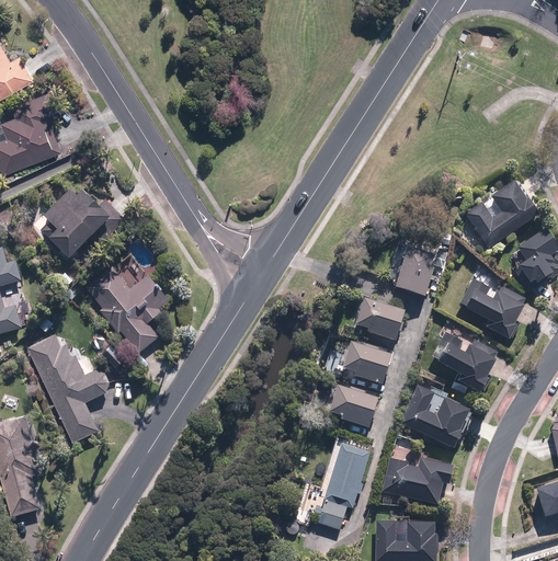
[(11,60),(0,42),(0,99),(33,80),(19,56),(11,60)]
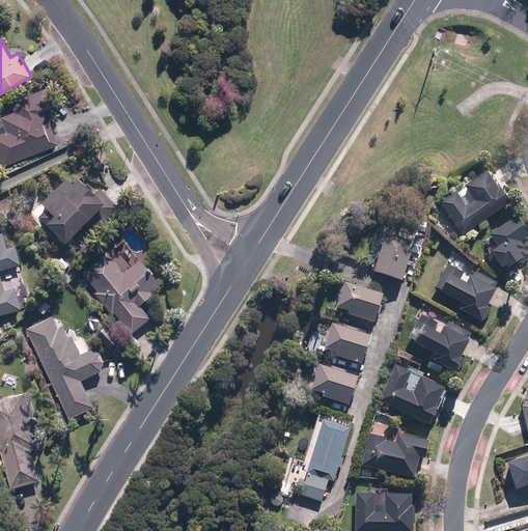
[(56,109),(47,86),(9,99),(14,111),(2,115),(7,130),(0,132),(0,163),(1,166),(58,144),(50,116),(53,115),(52,110),(56,109)]
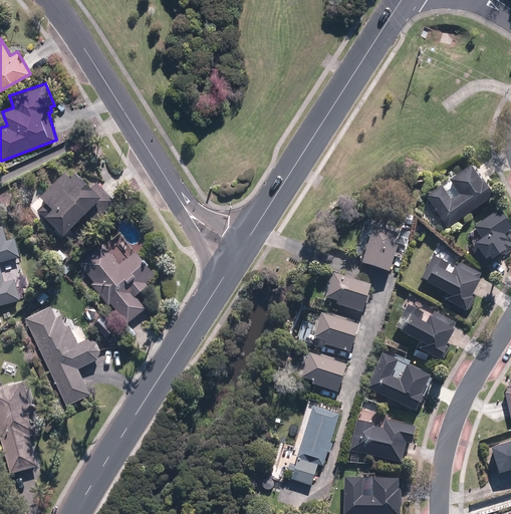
[(447,226),(495,194),(486,180),(484,181),(472,164),(450,180),(459,193),(452,198),(443,185),(427,196),(447,226)]
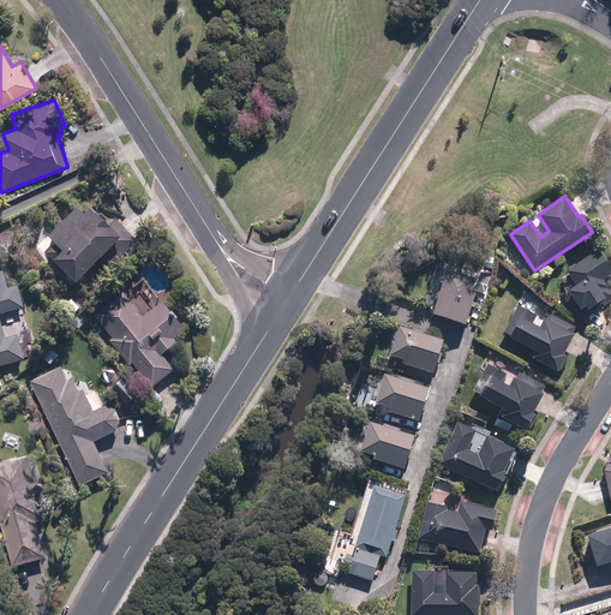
[(87,214),(77,207),(48,236),(55,244),(46,252),(66,275),(69,273),(78,284),(100,263),(107,272),(139,240),(113,213),(108,218),(94,206),(87,214)]
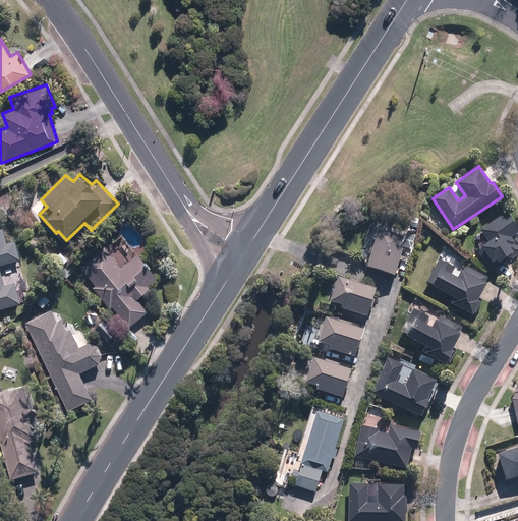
[(515,264),(517,261),(517,245),(517,244),(517,243),(517,238),(516,236),(517,235),(517,220),(510,209),(480,229),(488,240),(482,245),(494,261),(498,258),(501,263),(510,256),(515,264)]
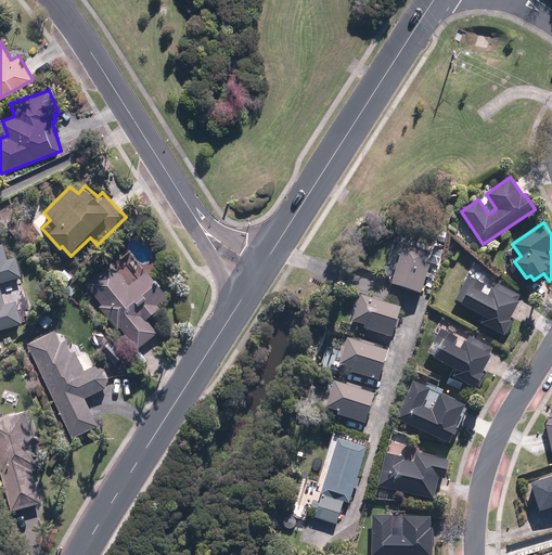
[(436,254),(406,244),(393,282),(423,292),(436,254)]
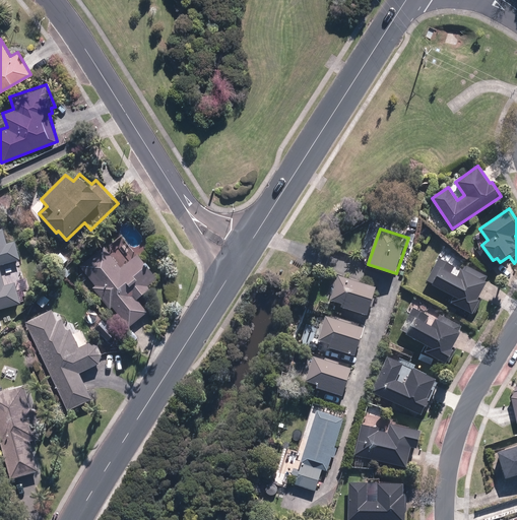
[(7,244),(3,230),(0,230),(0,310),(22,304),(16,283),(5,286),(0,269),(0,266),(20,260),(16,241),(7,244)]
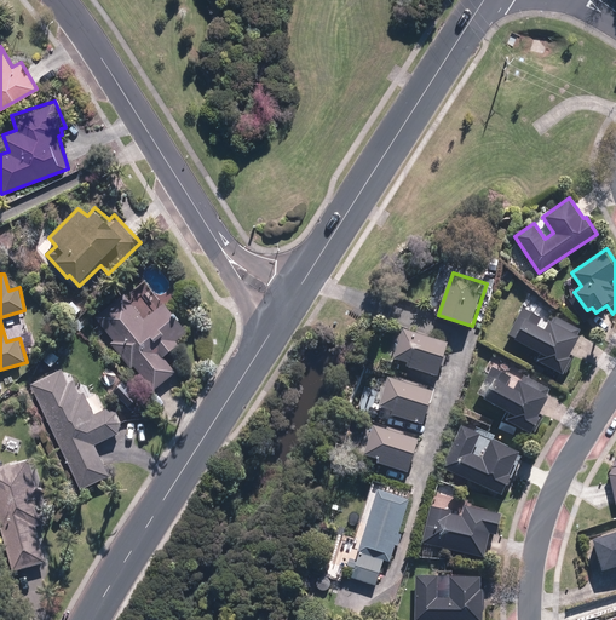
[(144,320),(124,293),(95,317),(113,340),(109,343),(130,369),(133,367),(153,391),(177,372),(165,357),(180,345),(178,342),(189,332),(165,303),(144,320)]
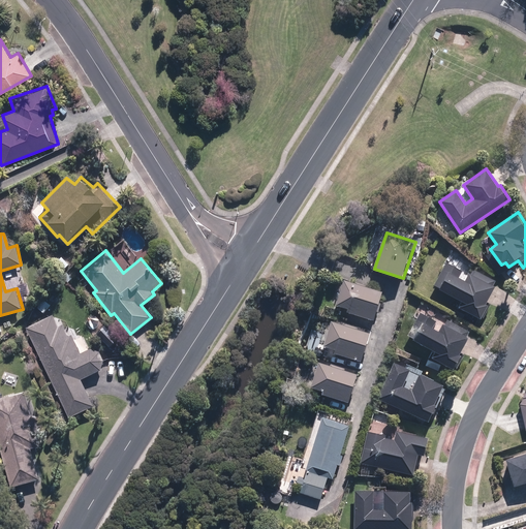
[(494,280),(471,269),(468,276),(466,275),(468,271),(459,262),(459,260),(447,253),(439,267),(441,269),(432,285),(463,304),(460,309),(480,320),(490,303),(488,302),(488,301),(494,304),(500,294),(493,290),(496,286),(493,284),(495,280),(494,280)]
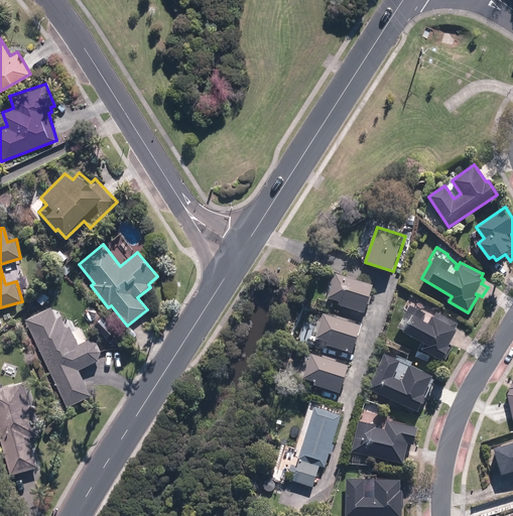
[(332,273),(323,300),(334,303),(334,305),(361,314),(370,285),(332,273)]
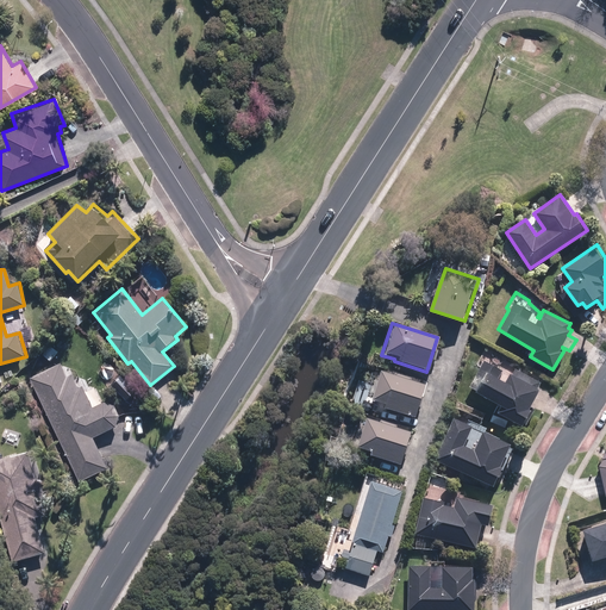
[(543,384),(513,367),(506,380),(497,374),(500,367),(485,359),(468,387),(499,405),(495,411),(522,425),(531,409),(536,411),(547,393),(539,388),(543,384)]
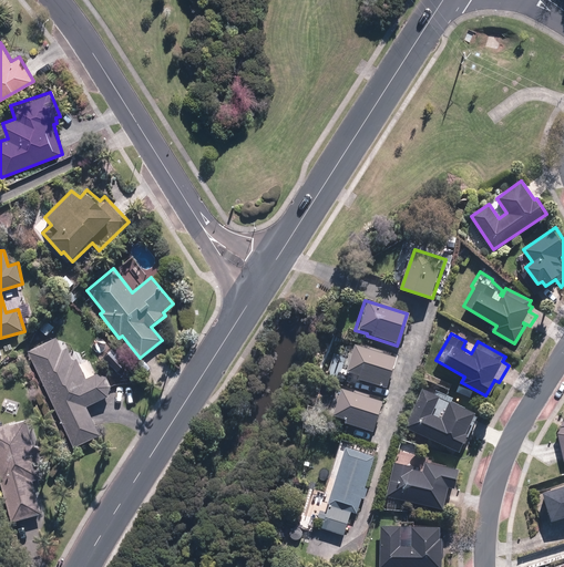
[(95,373),(94,373),(86,358),(80,361),(74,349),(65,352),(59,338),(27,351),(71,447),(99,435),(86,406),(109,398),(109,397),(110,395),(110,394),(111,393),(112,392),(112,391),(112,390),(112,389),(112,388),(112,387),(112,385),(112,384),(112,383),(111,382),(111,381),(110,380),(109,379),(109,378),(108,378),(108,377),(106,375),(105,375),(104,374),(103,374),(102,374),(102,373),(101,373),(100,373),(99,373),(98,373),(96,373),(95,373)]
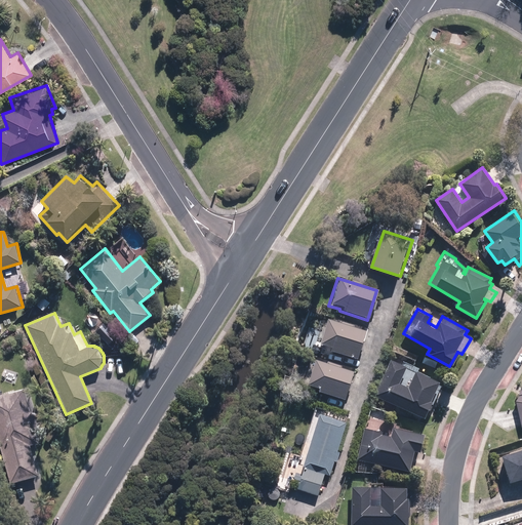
[(330,317),(322,342),(334,347),(333,350),(358,358),(368,330),(330,317)]
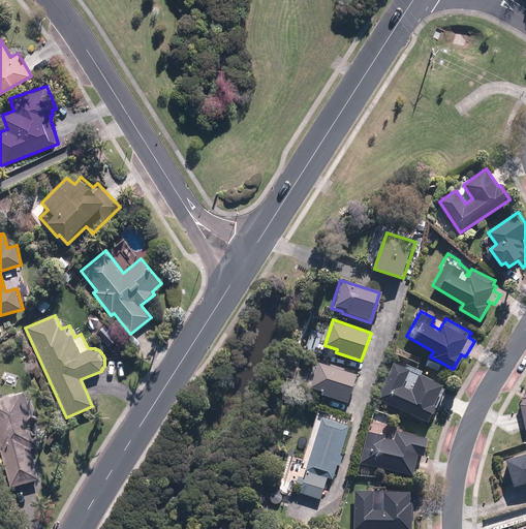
[(320,359),(311,384),(325,390),(323,394),(348,402),(359,372),(320,359)]
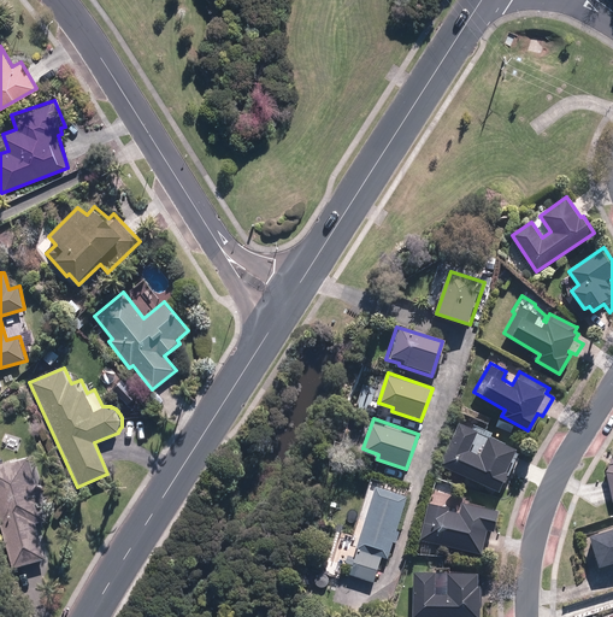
[(478,429),(461,421),(442,462),(501,489),(508,472),(506,471),(517,447),(489,435),(481,454),(470,448),(478,429)]
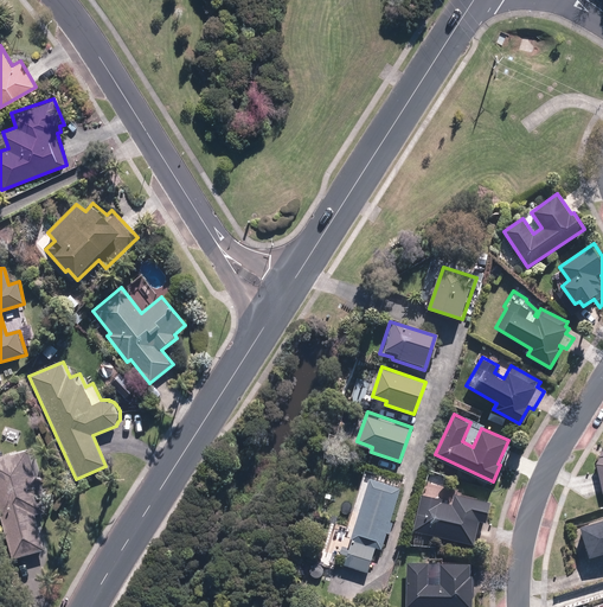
[(38,478),(27,449),(0,455),(0,502),(1,502),(15,558),(45,550),(37,515),(46,512),(44,500),(51,499),(45,477),(38,478)]
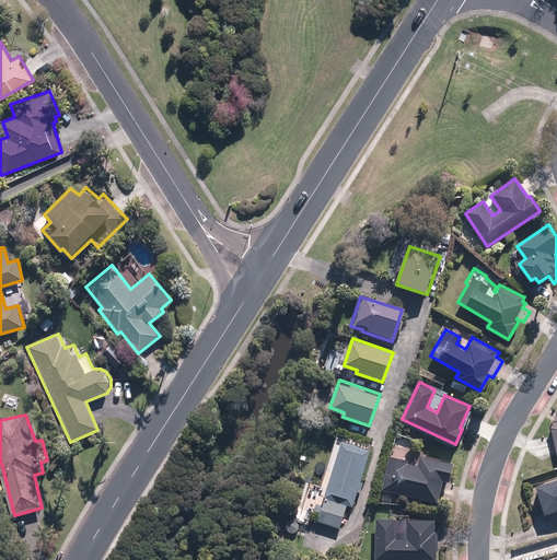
[(347,505),(351,506),(370,448),(343,439),(315,522),(338,529),(347,505)]
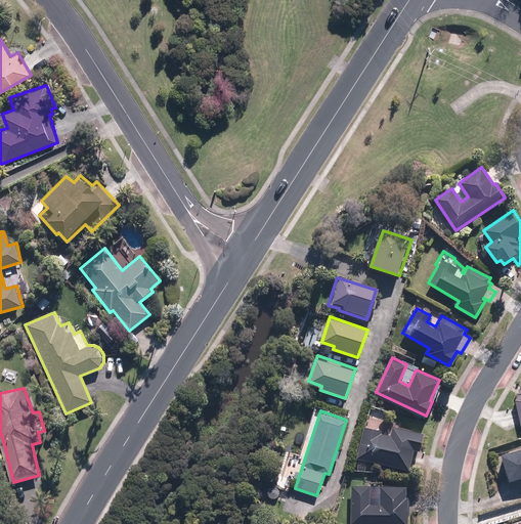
[(422,448),(426,432),(394,425),(392,433),(363,426),(356,456),(409,469),(415,446),(422,448)]
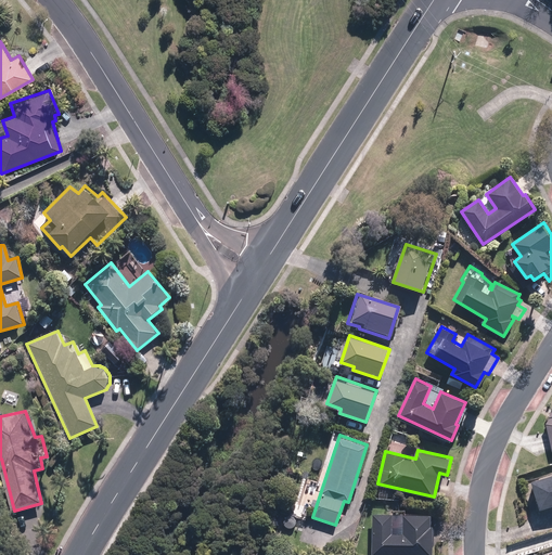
[(551,473),(533,479),(542,508),(551,505),(551,473)]
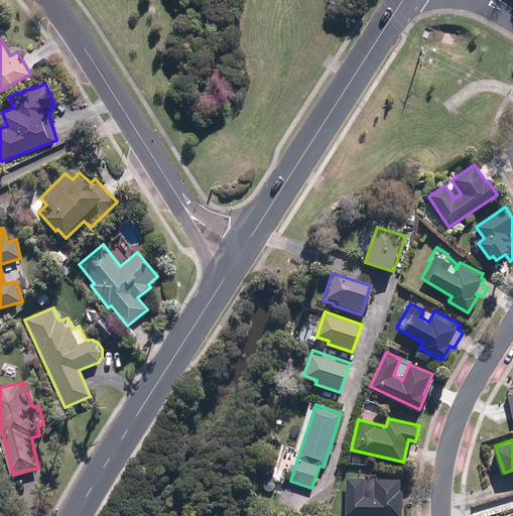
[(364,479),(346,478),(345,515),(380,515),(401,515),(403,478),(377,477),(376,496),(364,496),(364,479)]
